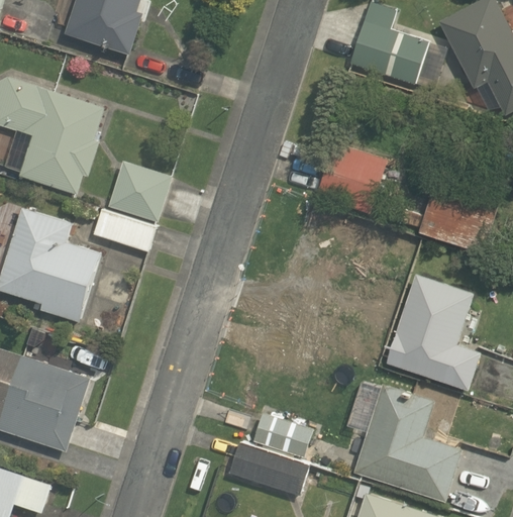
[(75,0),(65,34),(129,56),(143,14),(136,12),(139,0),(75,0)]
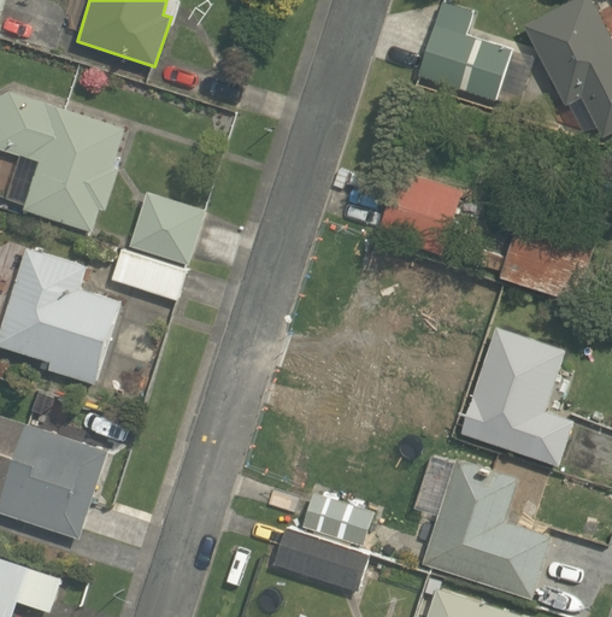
[(583,101),(602,139),(611,134),(611,41),(590,0),(572,0),(523,25),(565,110),(583,101)]
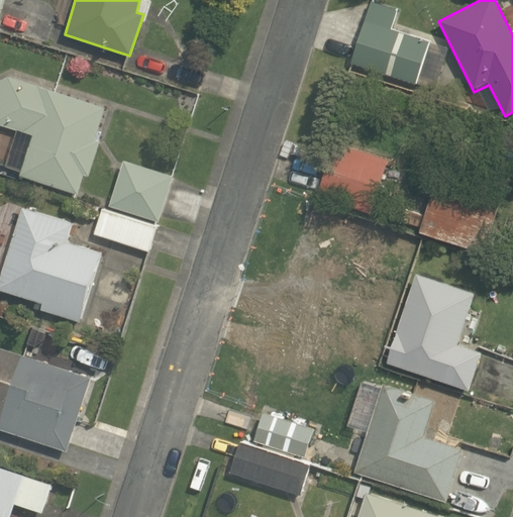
[(360,69),(430,94),(446,48),(377,23),(360,69)]
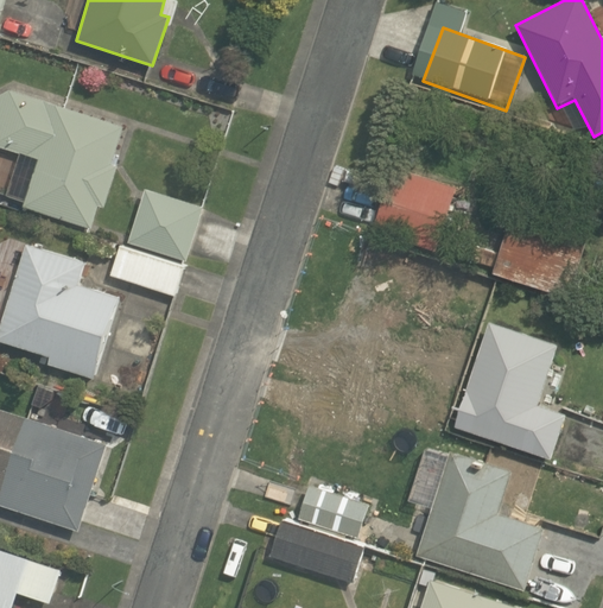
[(21,208),(91,230),(99,208),(105,209),(119,165),(112,163),(124,127),(10,90),(0,95),(0,149),(36,160),(21,208)]
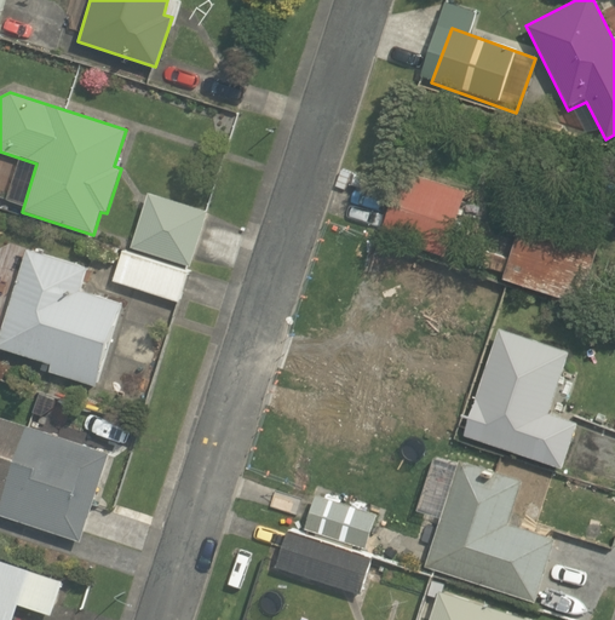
[(503,279),(578,304),(602,231),(579,224),(592,187),(539,168),(503,279)]
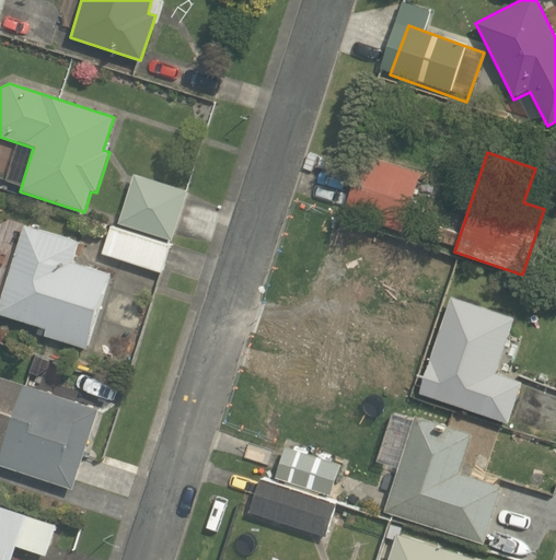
[(342,212),(397,232),(418,175),(361,155),(342,212)]
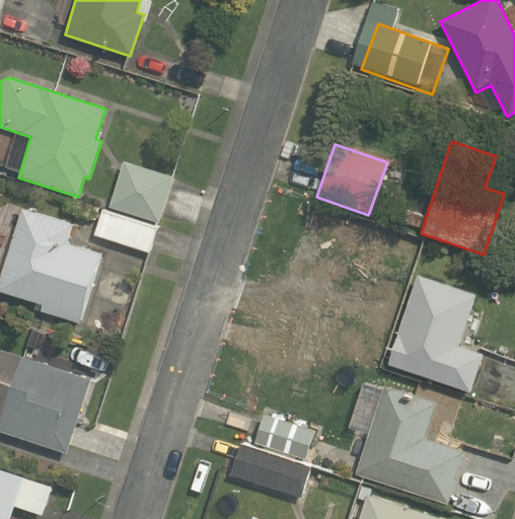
[(162,195),(124,181),(115,208),(153,221),(162,195)]
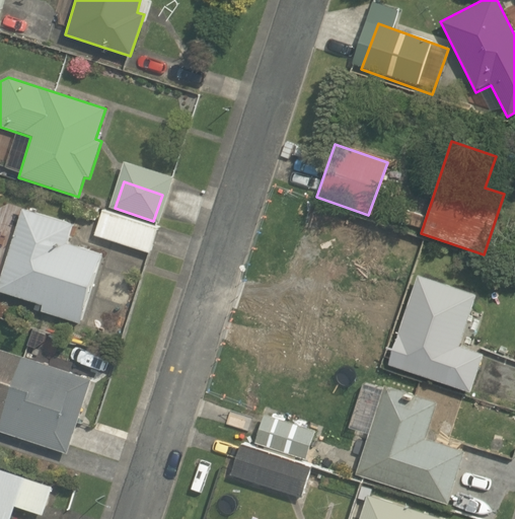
[(382,217),(418,228),(422,215),(386,204),(382,217)]
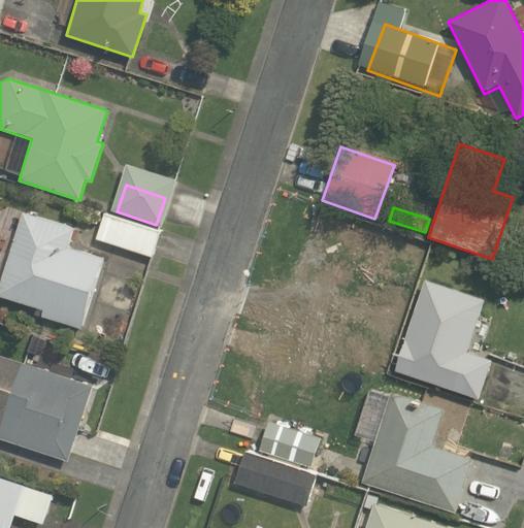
[(43,307),(40,317),(78,328),(100,257),(69,246),(74,228),(22,211),(0,284),(0,295),(43,307)]
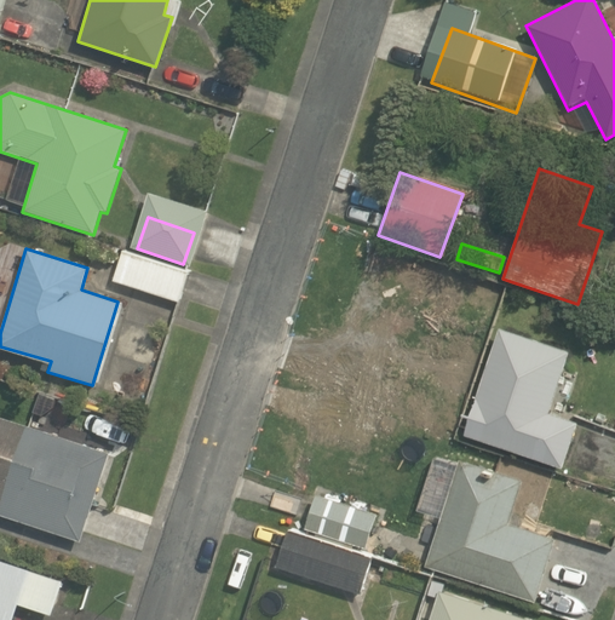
[(111,280),(176,300),(184,273),(120,252),(111,280)]
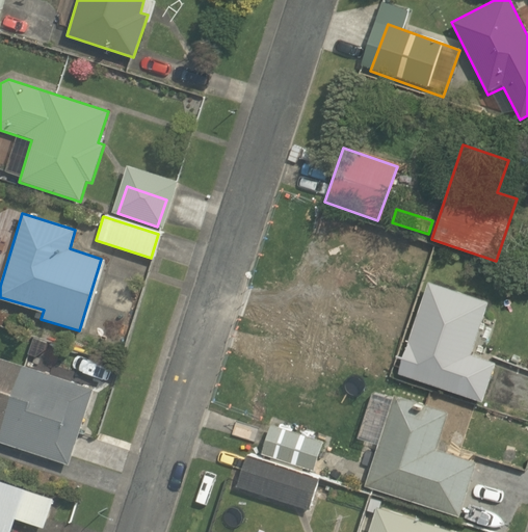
[(359,361),(482,402),(496,363),(470,354),(487,302),(428,283),(408,342),(369,328),(359,361)]
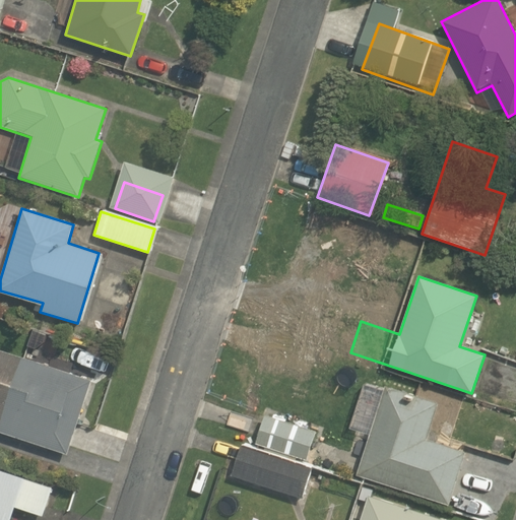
[(0,432),(66,454),(90,379),(0,348),(0,432)]
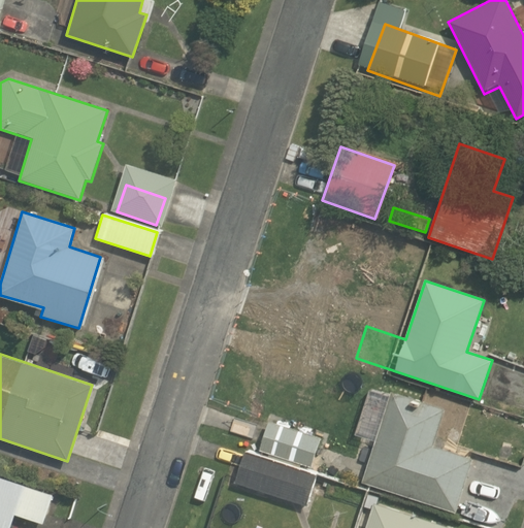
[(363,482),(454,514),(472,459),(431,446),(444,408),(394,391),(363,482)]
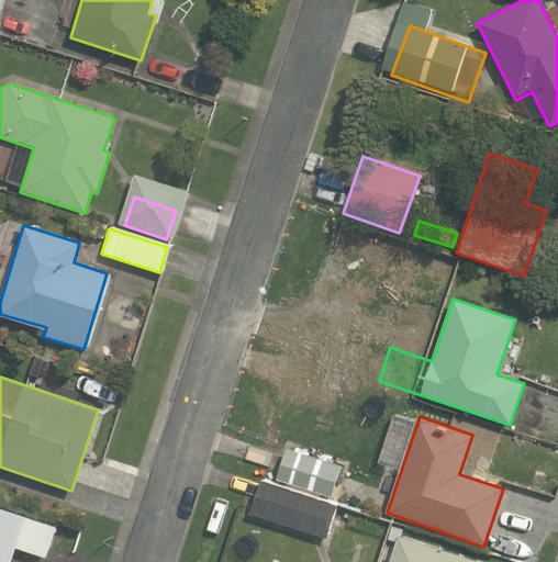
[(276,480),(328,496),(338,465),(285,450),(276,480)]
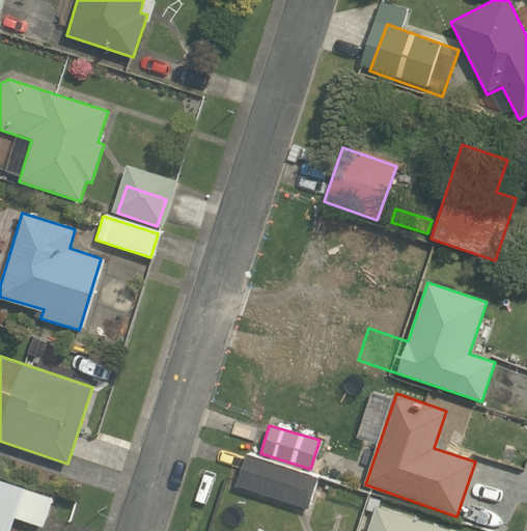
[(236,485),(306,508),(315,478),(246,455),(236,485)]
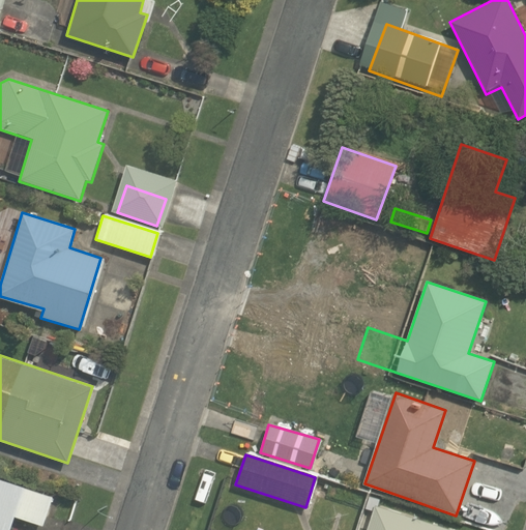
[(0,529),(9,529),(13,517),(42,526),(52,498),(0,480),(0,529)]
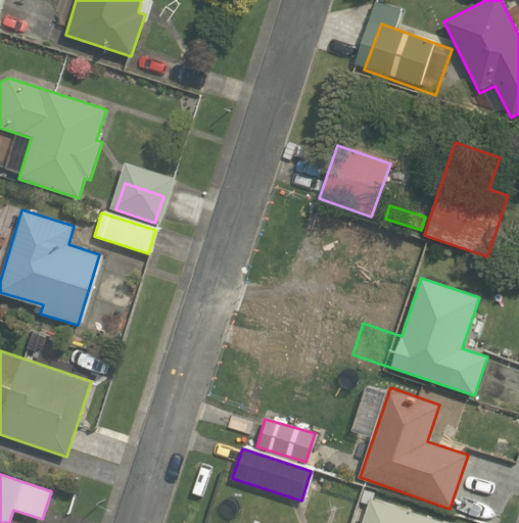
[(442,522),(369,498),(361,522),(442,522)]
